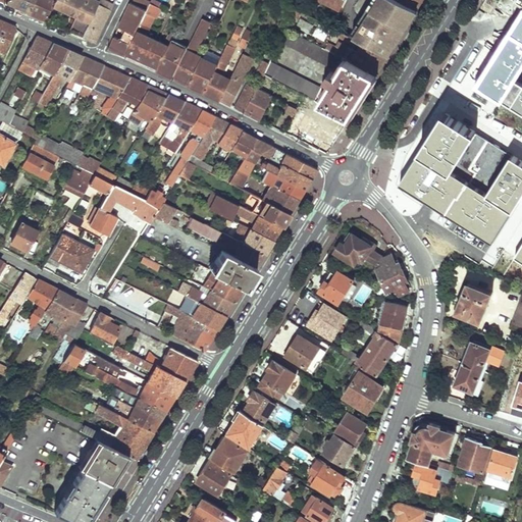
[(7,0),(7,2),(18,7),(30,12),(35,0),(7,0)]
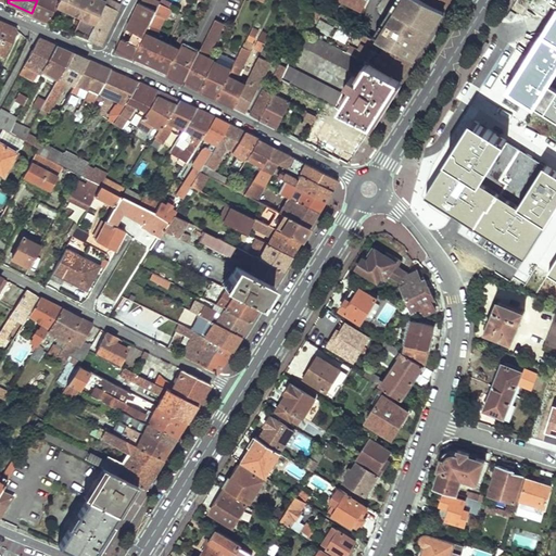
[(55,7),(58,0),(37,0),(32,13),(40,17),(49,21),(55,7)]
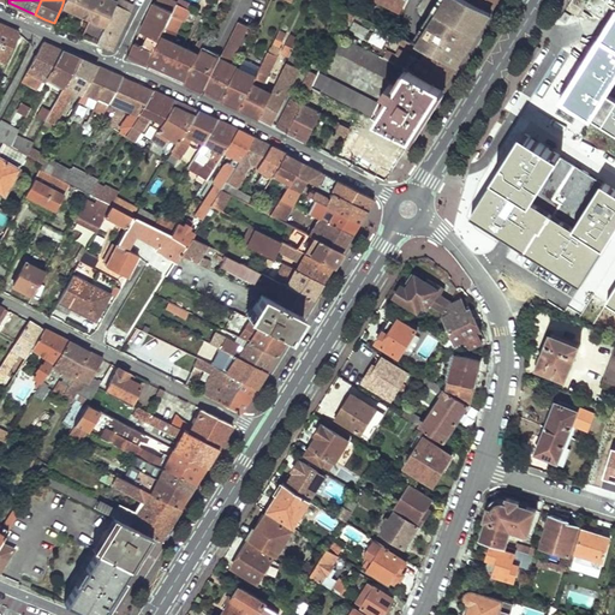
[(87,18),(94,0),(64,0),(61,7),(87,18)]
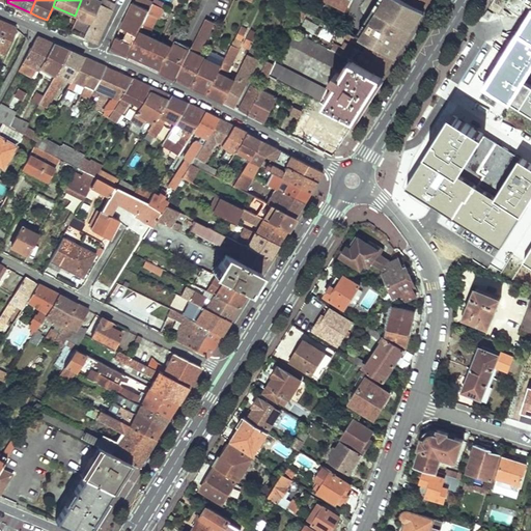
[(85,37),(102,1),(100,0),(81,0),(75,16),(78,18),(72,31),(85,37)]
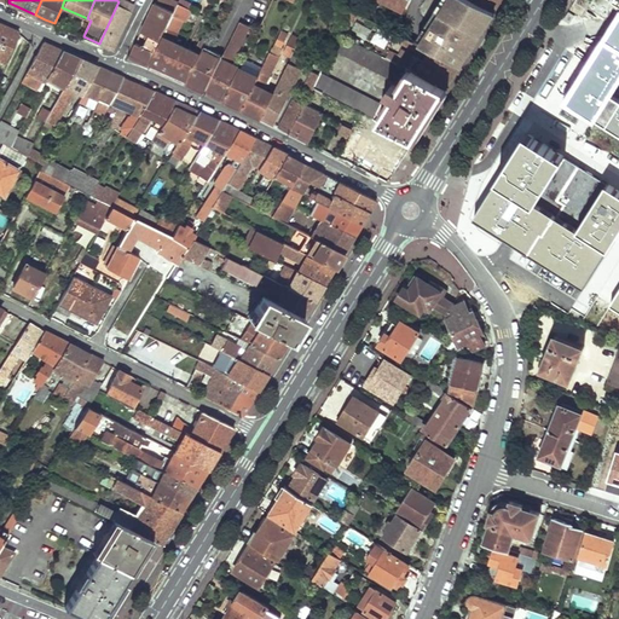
[(99,44),(115,50),(136,5),(126,0),(119,0),(119,1),(99,44)]
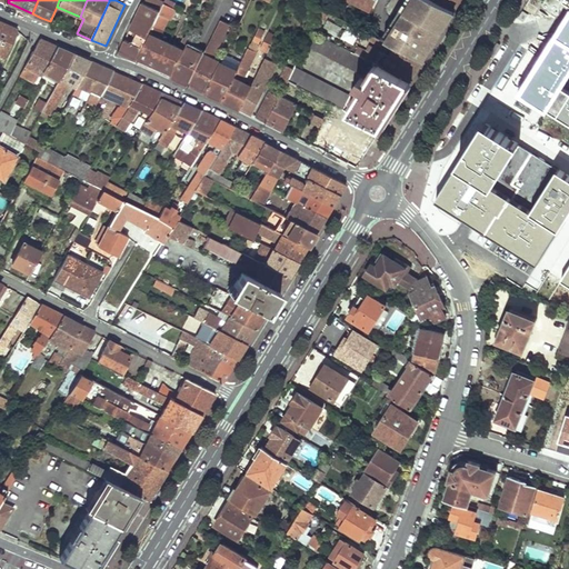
[(177,2),(171,0),(166,0),(166,1),(161,10),(138,60),(156,69),(173,77),(188,46),(189,41),(191,39),(187,37),(182,47),(160,38),(170,18),(172,19),(177,8),(175,7),(177,2)]
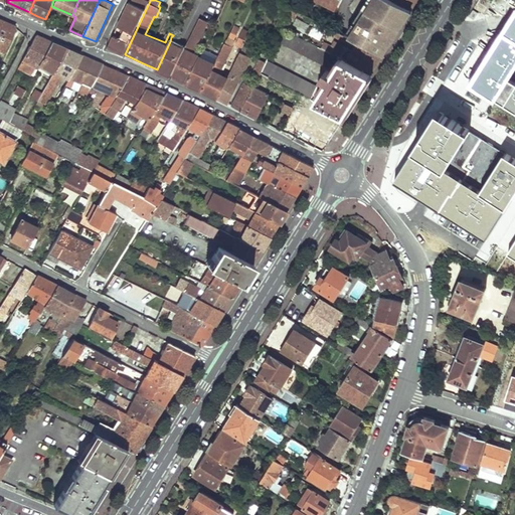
[(146,9),(150,1),(147,0),(133,0),(132,2),(146,9)]
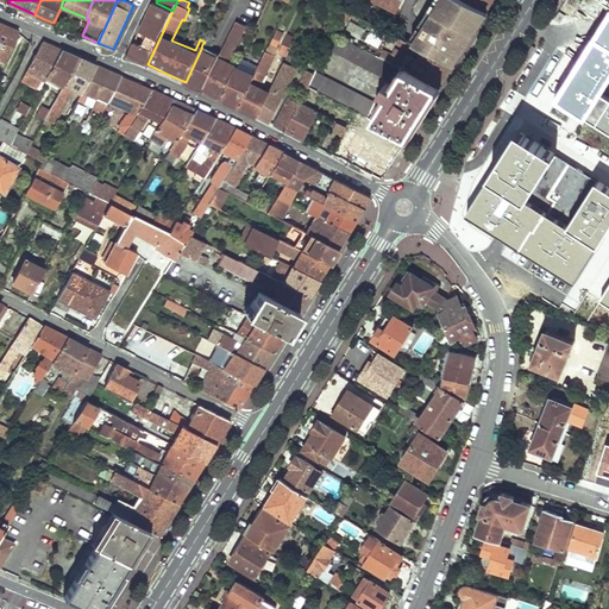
[(375,0),(399,12),(403,0),(375,0)]
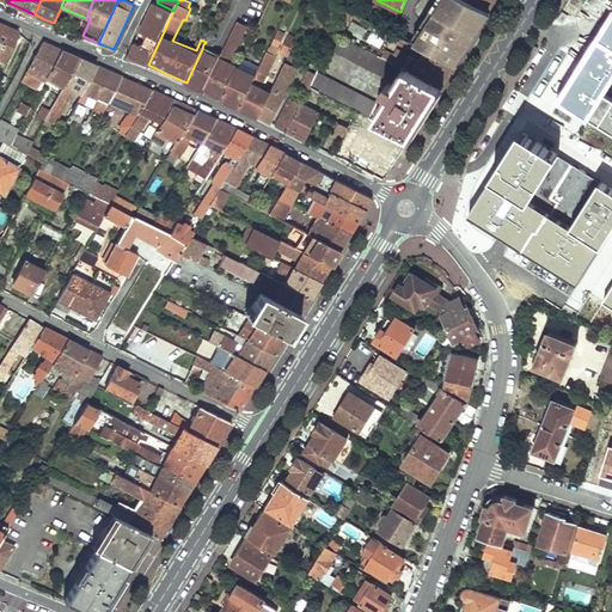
[(434,0),(411,37),(418,42),(445,0),(434,0)]
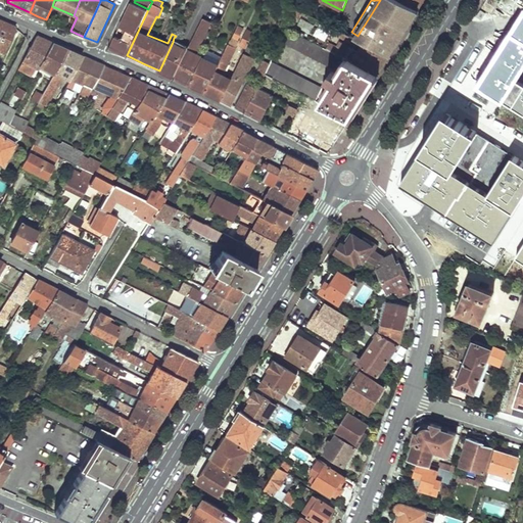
[(415,18),(421,9),(402,0),(380,0),(358,36),(357,38),(364,42),(391,55),(399,42),(415,18)]
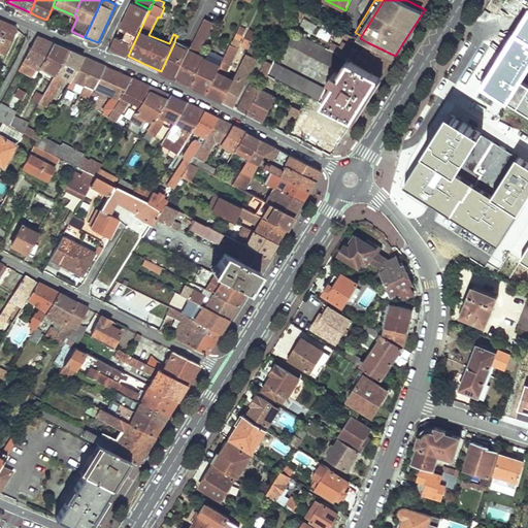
[(429,2),(430,0),(406,0),(425,9),(429,2)]
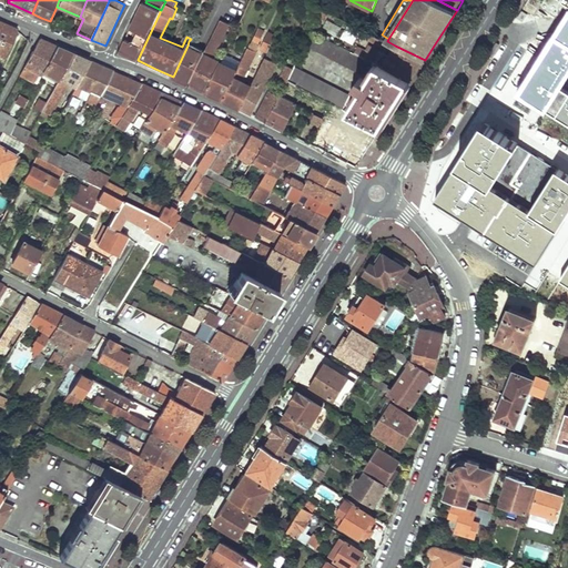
[(567,0),(567,2),(567,17),(520,93),(548,109),(564,85),(567,77),(567,0)]
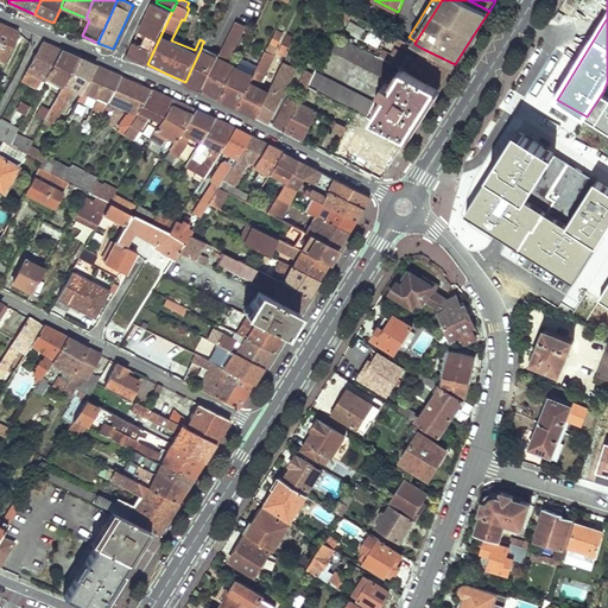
[(134,39),(127,55),(147,64),(172,11),(156,2),(152,1),(139,30),(149,33),(144,44),(134,39)]
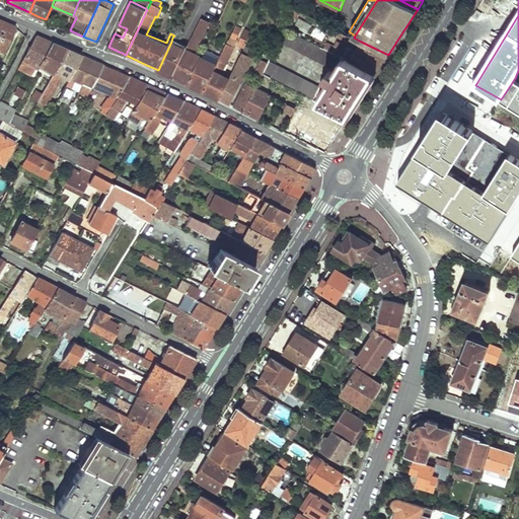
[(189,83),(202,57),(194,52),(197,51),(211,22),(203,18),(189,46),(187,50),(173,77),(181,80),(189,83)]
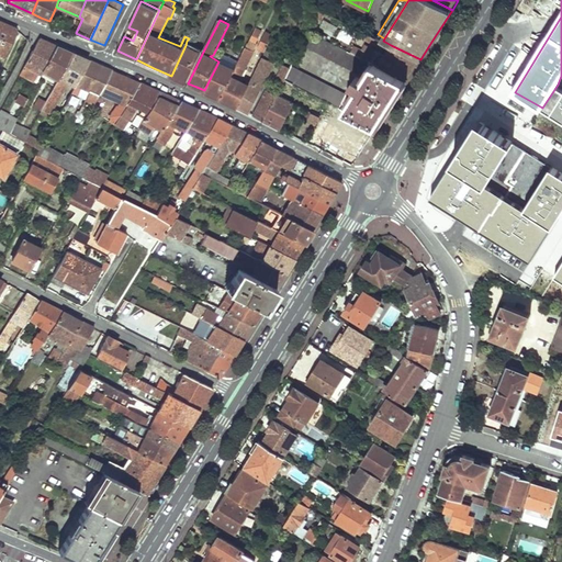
[(0,53),(3,55),(15,27),(0,21),(0,53)]
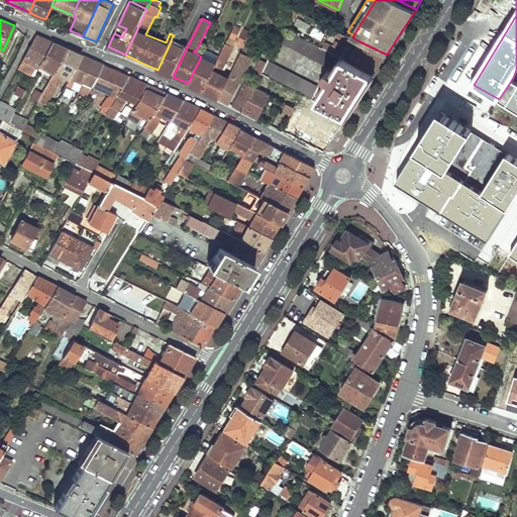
[(314,23),(309,33),(320,39),(325,28),(314,23)]
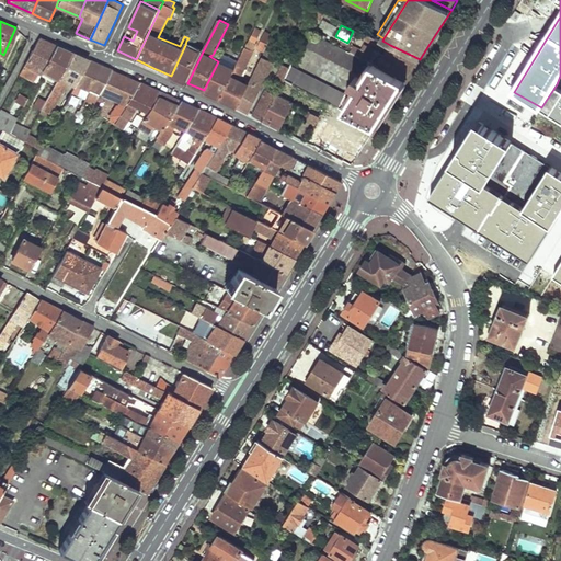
[(239,107),(249,86),(240,80),(253,52),(250,49),(252,45),(254,42),(258,44),(263,32),(256,29),(249,44),(248,43),(239,61),(221,99),(230,103),(239,107)]
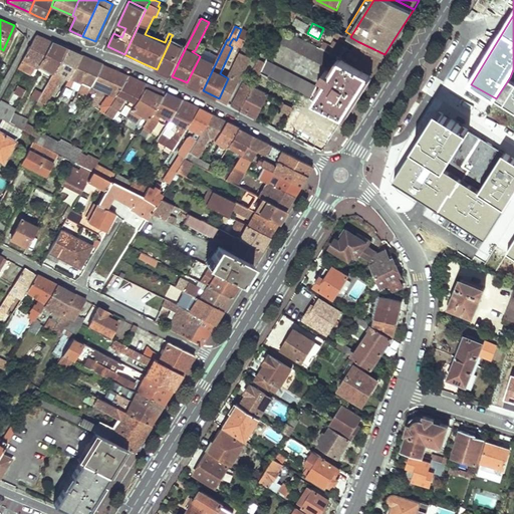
[(248,37),(252,30),(245,27),(242,34),(248,37)]
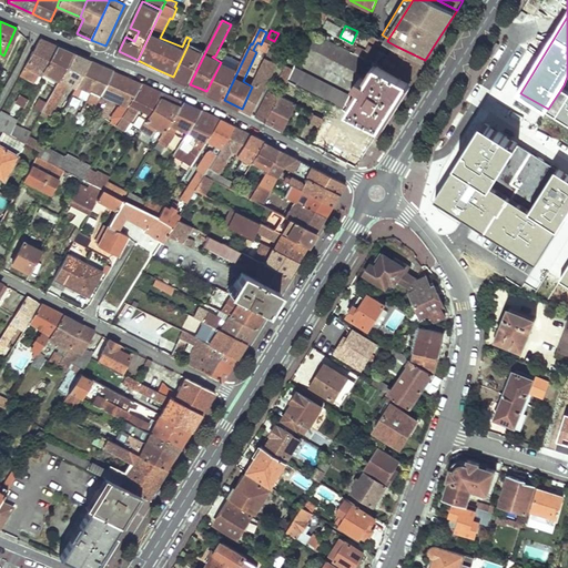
[(364,74),(372,61),(356,53),(313,31),(307,44),(364,74)]
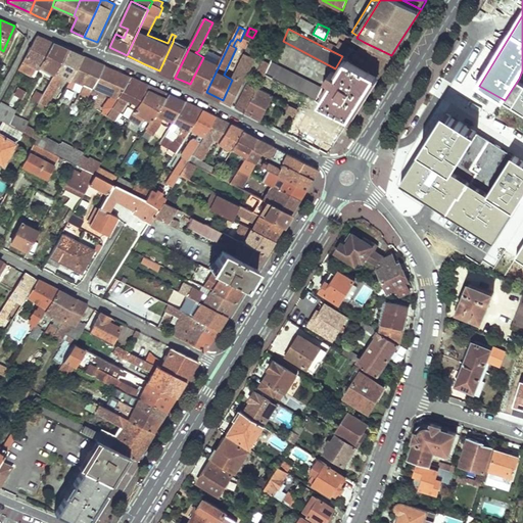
[(36,36),(17,67),(21,69),(26,62),(33,66),(29,74),(33,76),(39,66),(51,43),(43,39),(36,36)]
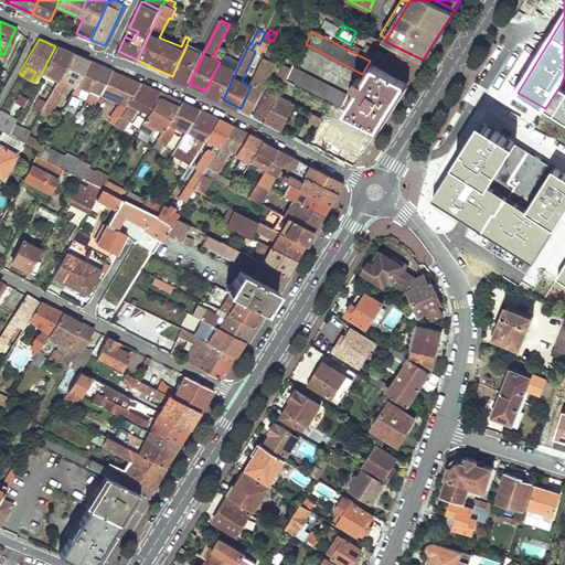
[(205,50),(188,41),(187,45),(203,54),(205,50)]
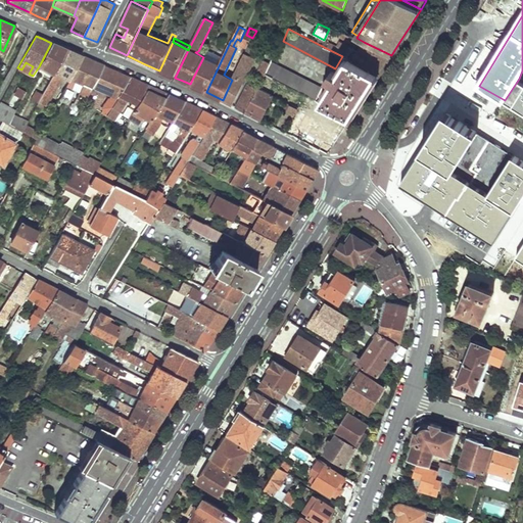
[(175,78),(188,50),(173,42),(159,70),(167,74),(175,78)]
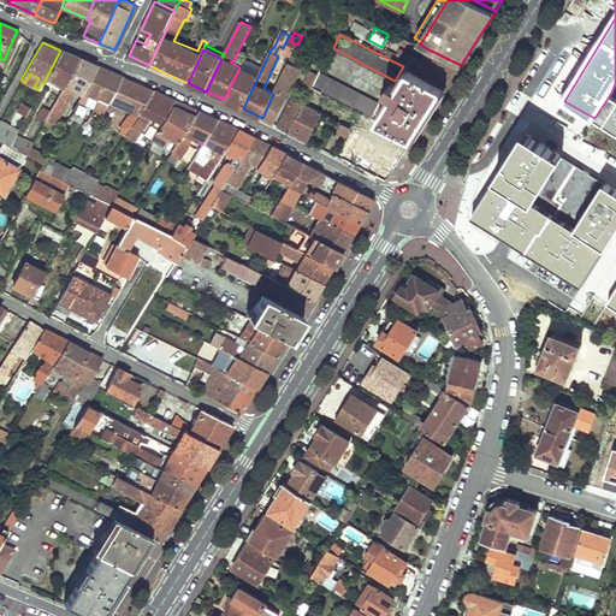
[(288,65),(291,58),(277,49),(274,54),(278,57),(283,59),(282,61),(288,65)]
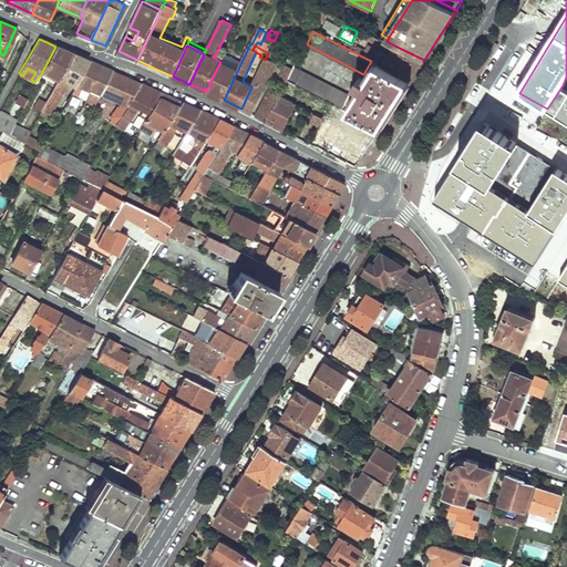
[(418,71),(424,60),(394,45),(390,51),(392,53),(387,62),(362,50),(361,52),(358,50),(356,53),(371,61),(379,65),(410,82),(418,71)]
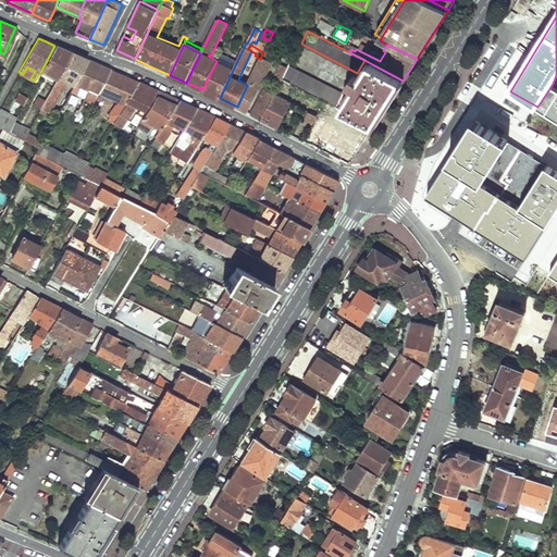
[(54,46),(41,71),(58,78),(71,53),(62,49),(54,46)]
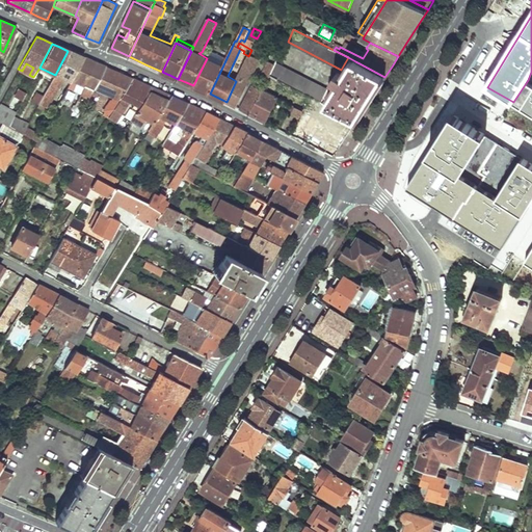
[(258,57),(260,53),(253,49),(251,50),(248,56),(236,81),(227,102),(236,107),(247,84),(248,84),(261,59),(258,57)]
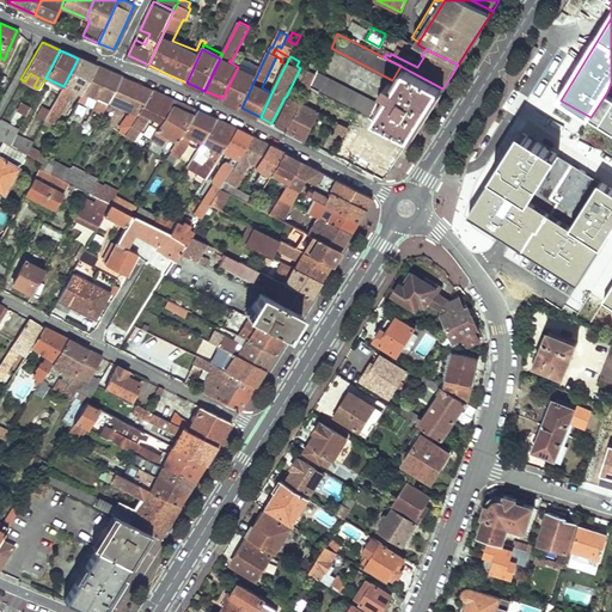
[(242,108),(261,67),(243,57),(238,67),(222,98),(232,103),(242,108)]
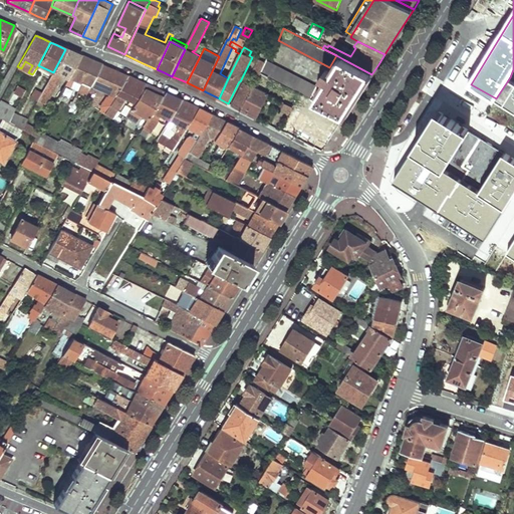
[(53,72),(48,80),(55,84),(61,74),(68,77),(80,55),(73,52),(65,49),(53,72)]
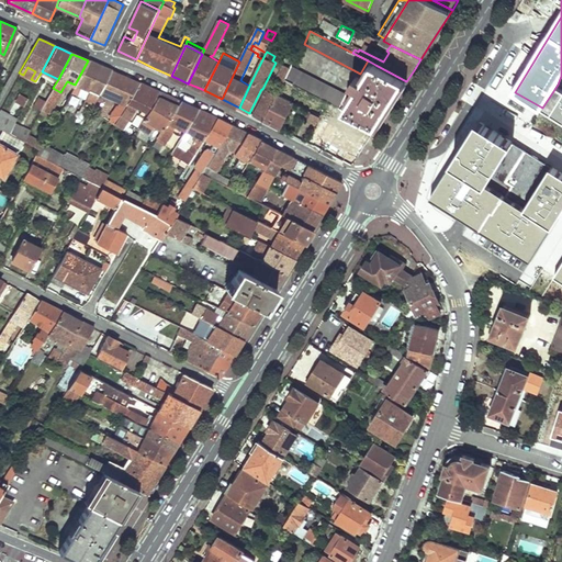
[(293,66),(296,58),(293,56),(290,55),(285,65),(292,68),(293,66)]
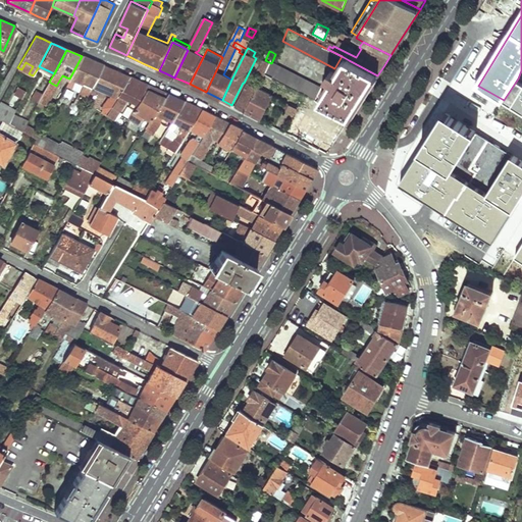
[(69,79),(65,86),(77,92),(75,96),(84,100),(91,87),(103,65),(92,60),(82,56),(69,79)]
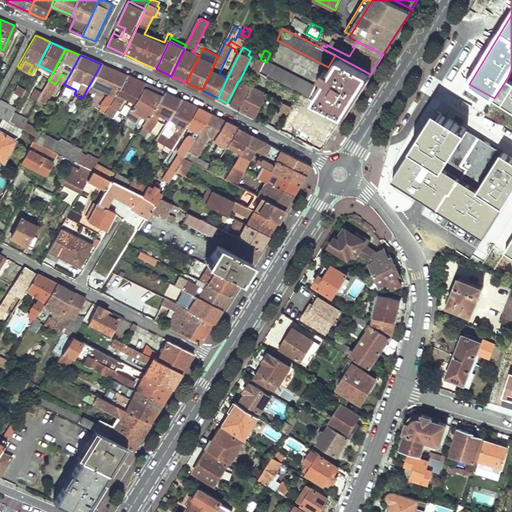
[(261,72),(266,62),(260,59),(252,74),(258,78),(261,72)]
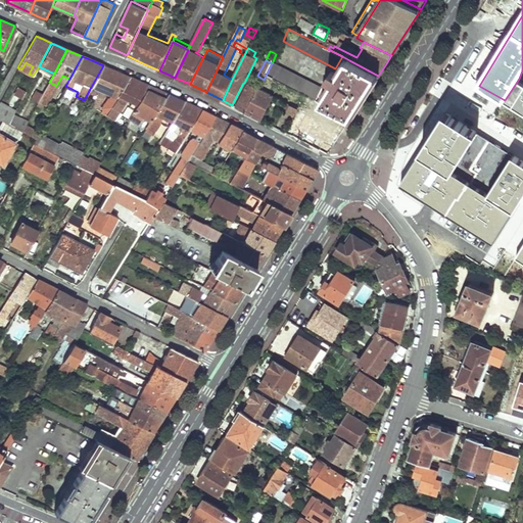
[(360,105),(378,76),(349,60),(340,76),(333,72),(329,78),(335,82),(323,102),(329,105),(352,117),(360,105)]
